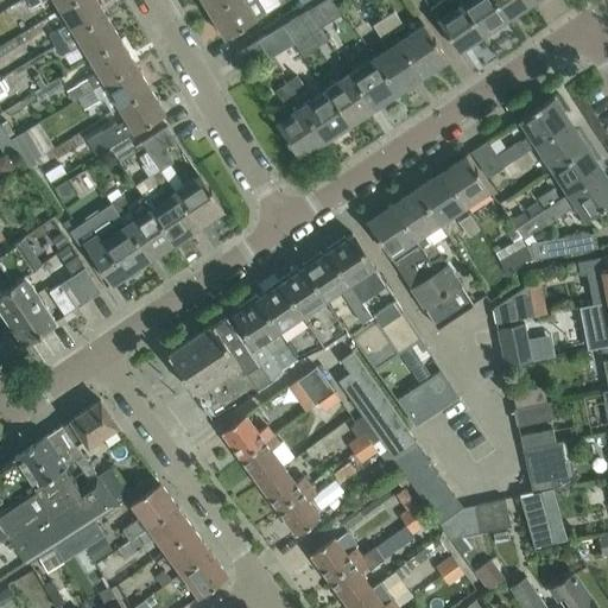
[(75,0),(17,0),(14,1),(21,13),(42,0),(54,0),(59,10),(75,0)]
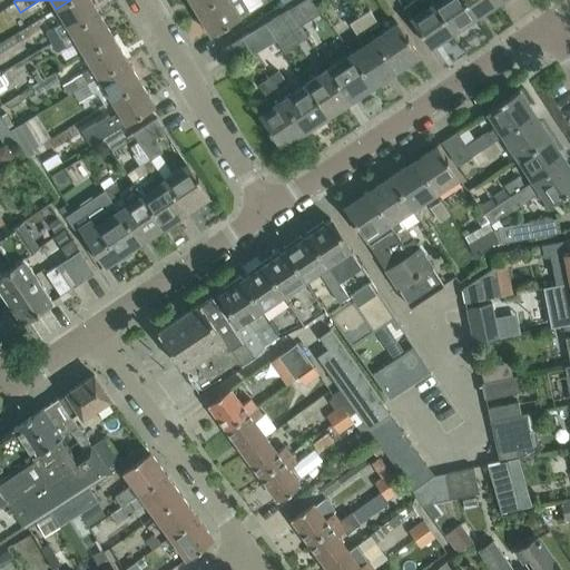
[(99,15),(90,0),(70,0),(56,9),(64,22),(47,32),(52,42),(99,15)]
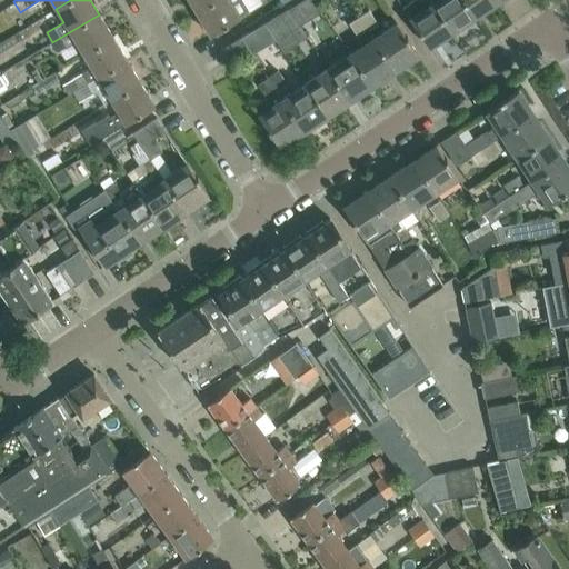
[(189,0),(196,11),(215,0),(189,0)]
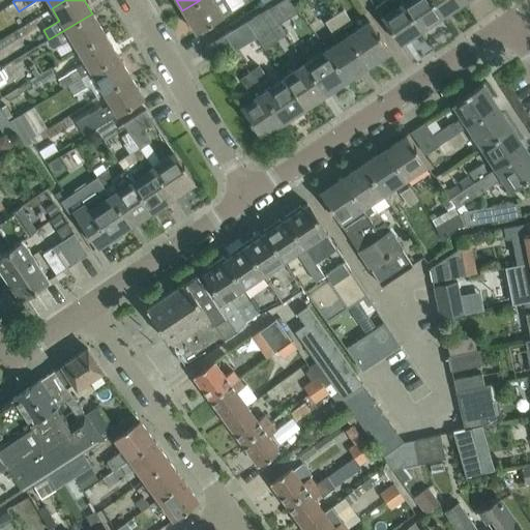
[(200,0),(182,10),(196,32),(223,16),(232,9),(226,0),(200,0)]
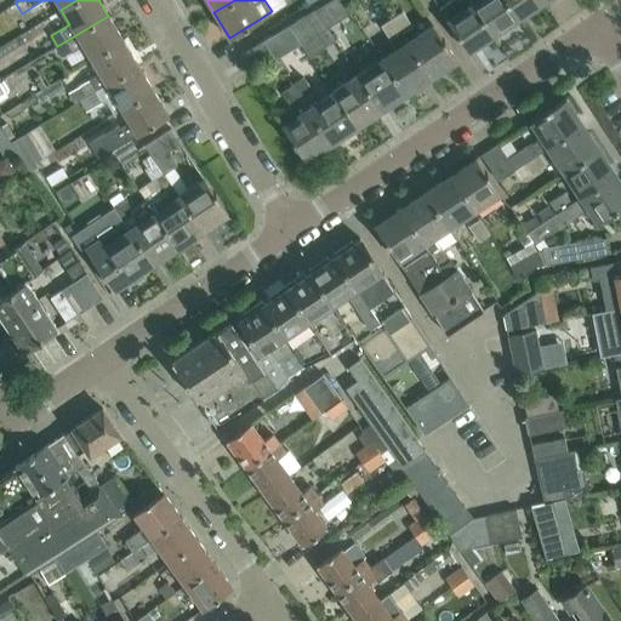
[(494,35),(518,18),(506,0),(476,0),(472,3),(494,35)]
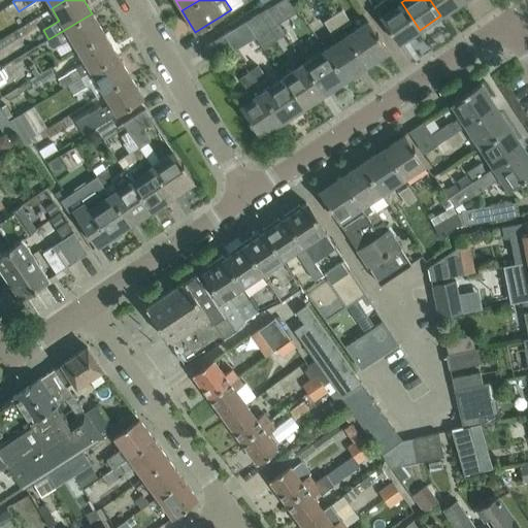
[(462,2),(460,0),(430,0),(440,15),(462,2)]
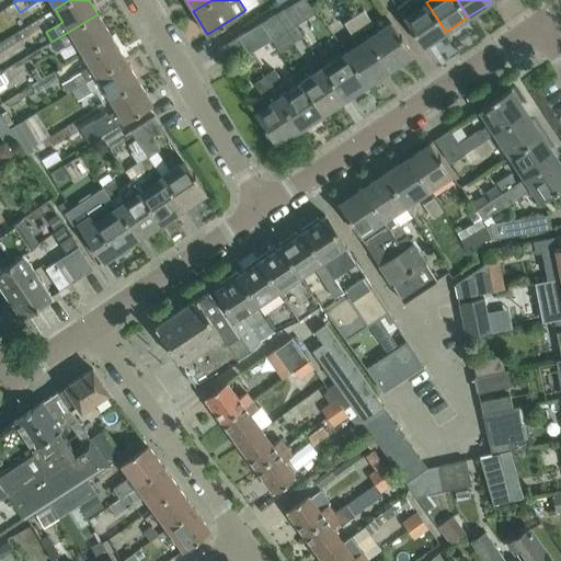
[(293,2),(284,8),(295,24),(302,19),(293,2)]
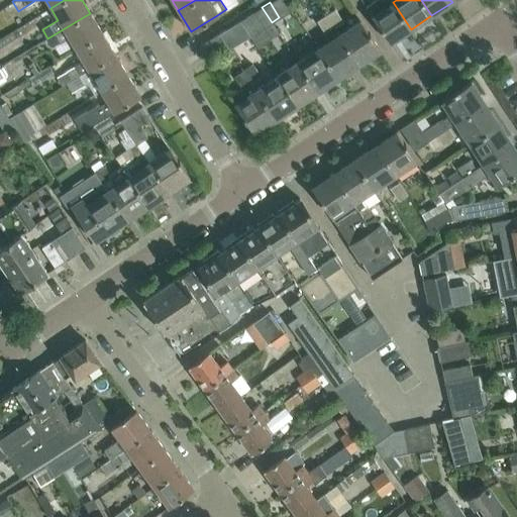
[(390,43),(411,29),(393,2),(372,16),(390,43)]
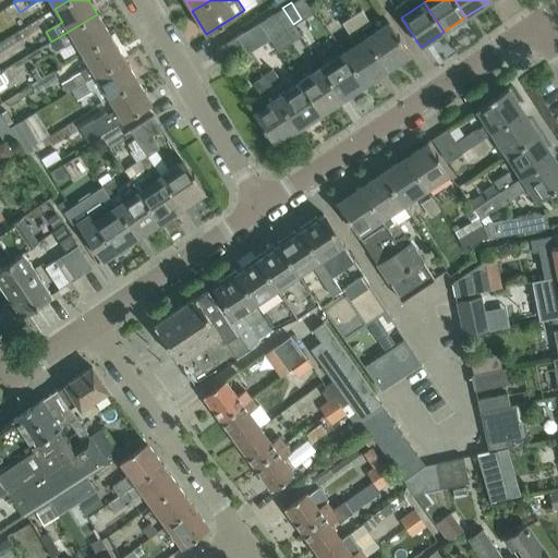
[(293,24),(282,8),(259,22),(269,37),(274,45),(296,29),(293,24)]
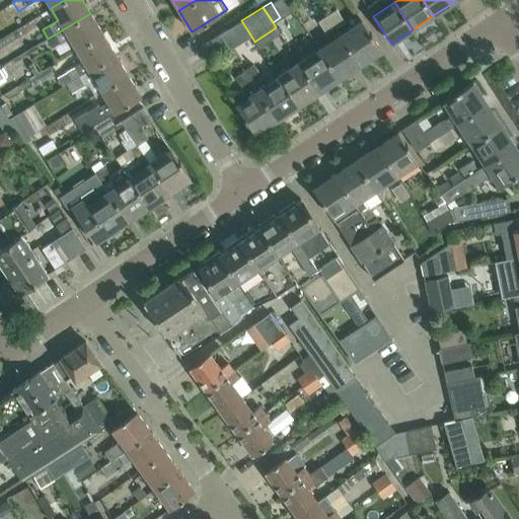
[(338,10),(328,16),(337,27),(346,21),(338,10)]
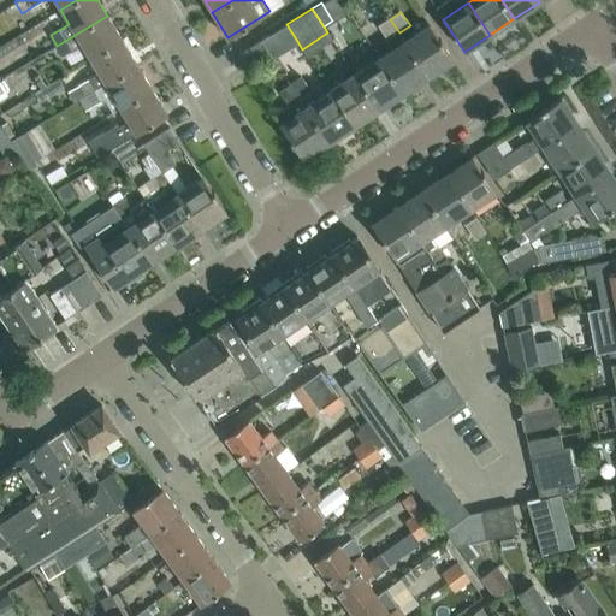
[(123,41),(107,16),(57,46),(64,58),(83,46),(90,59),(123,41)]
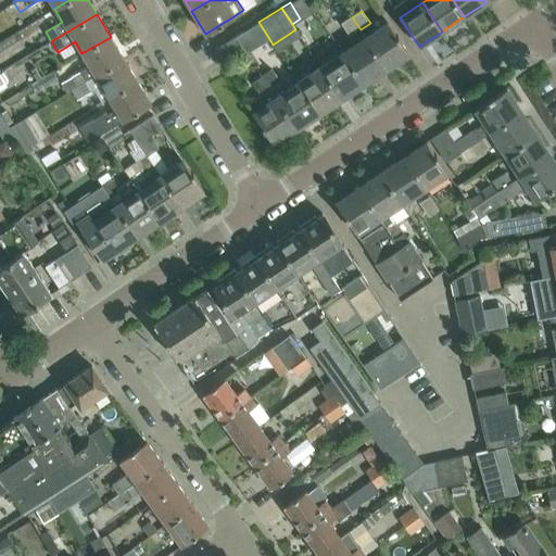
[(361,29),(352,17),(342,24),(350,36),(361,29)]
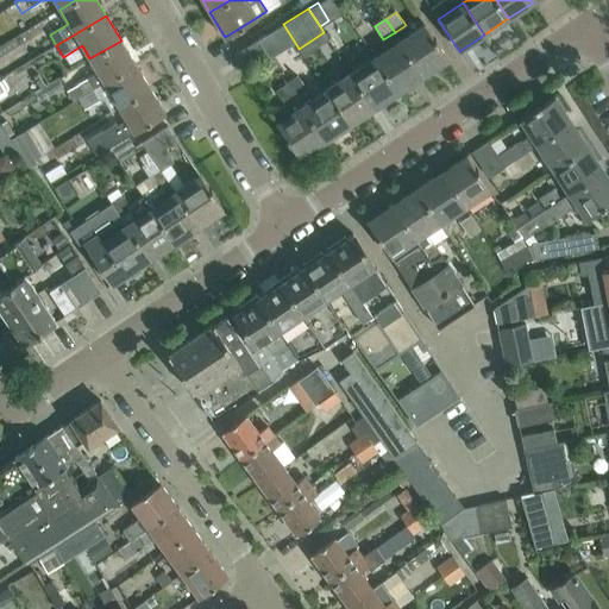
[(268,56),(294,41),(283,24),(258,39),(268,56)]
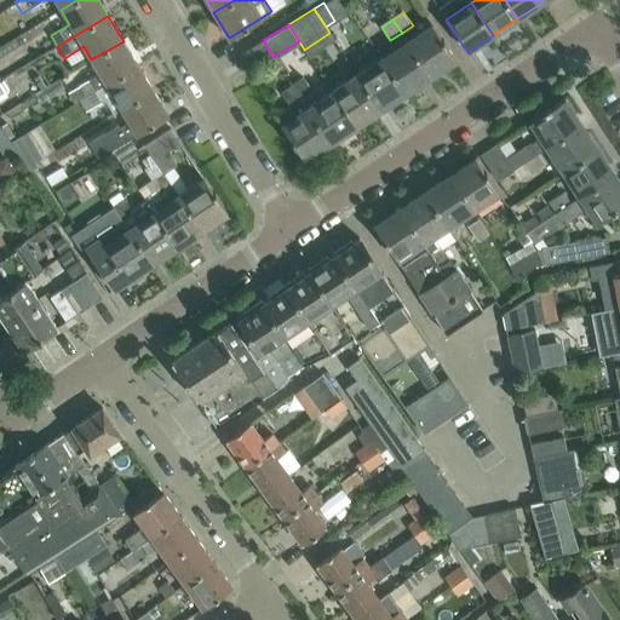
[(432,24),(407,41),(429,73),(436,68),(438,72),(455,59),(432,24)]
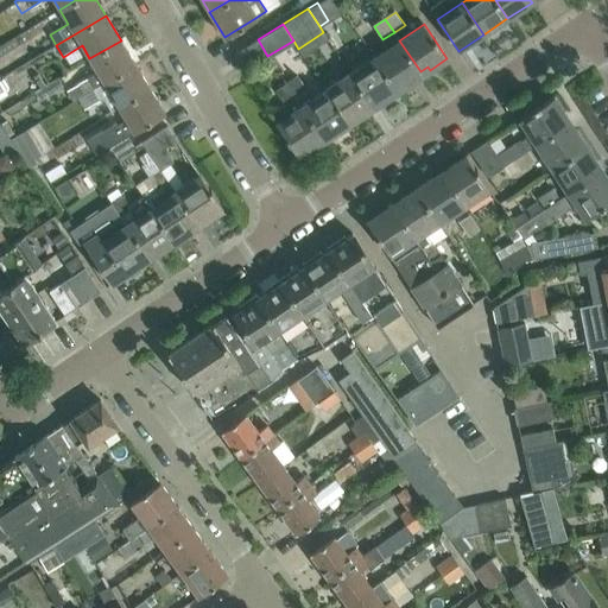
[(234,54),(244,70),(267,56),(258,39),(234,54)]
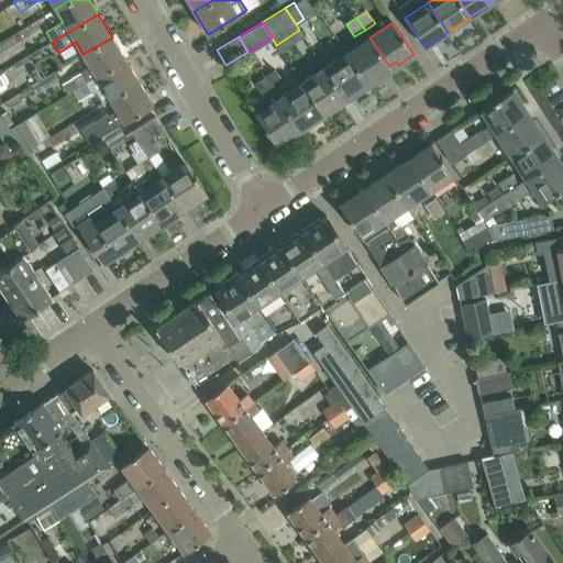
[(125,59),(112,37),(83,54),(90,67),(63,84),(68,92),(72,90),(125,59)]
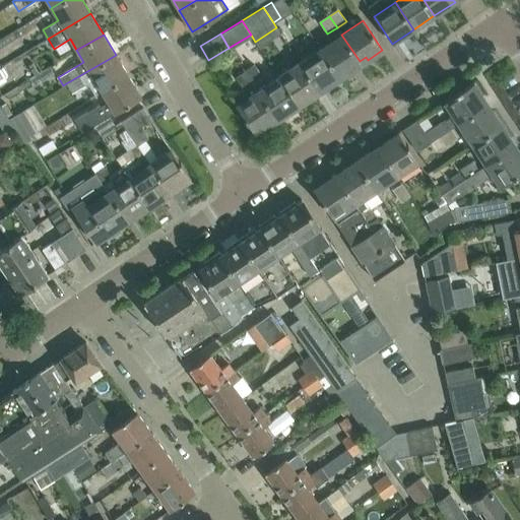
[(351,66),(360,61),(341,35),(320,49),(339,78),(353,69),(351,66)]
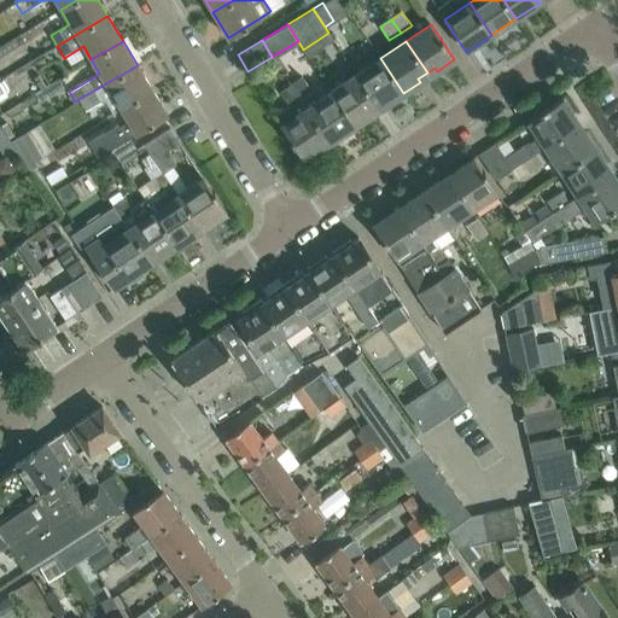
[(403,93),(380,58),(355,74),(377,106),(385,101),(388,104),(403,93)]
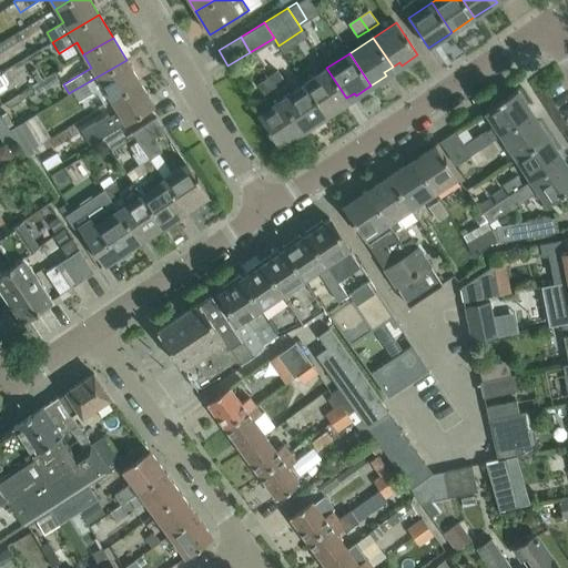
[(141,83),(127,60),(72,91),(79,102),(97,91),(103,103),(111,100),(141,83)]
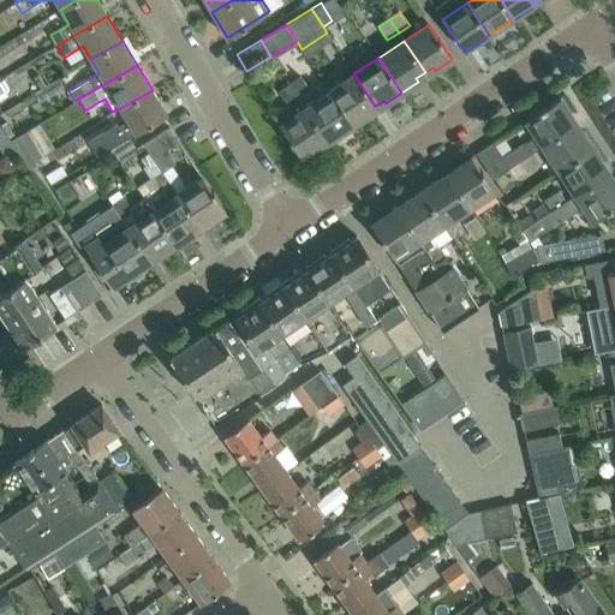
[(21,71),(5,77),(11,91),(27,87),(21,71)]
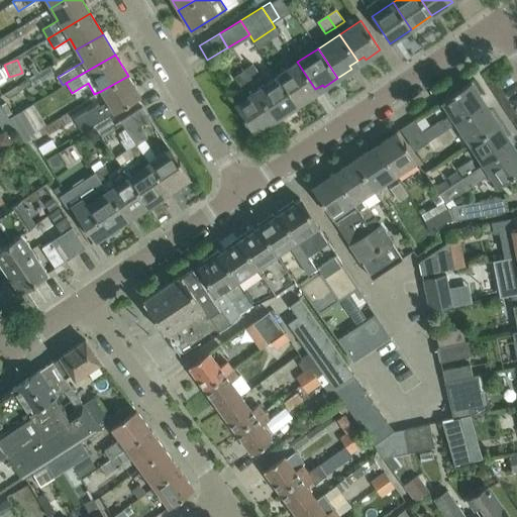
[(308,94),(315,89),(297,62),(278,75),(297,105),(310,96),(308,94)]
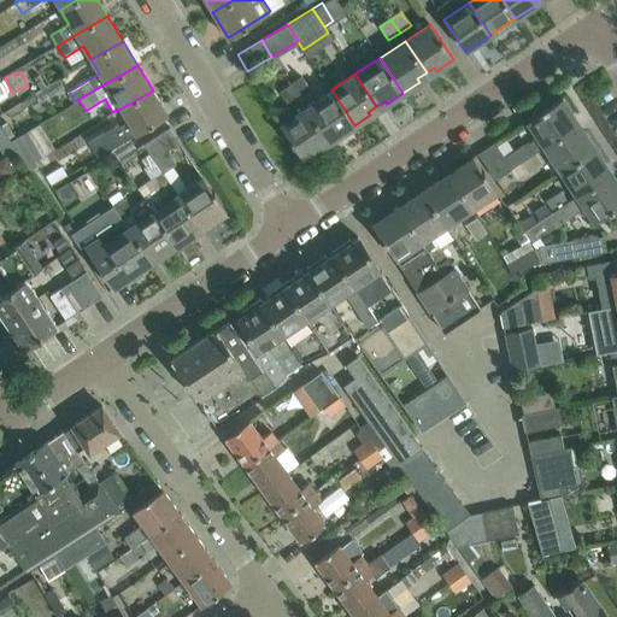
[(292,84),(299,97),(310,89),(303,78),(292,84)]
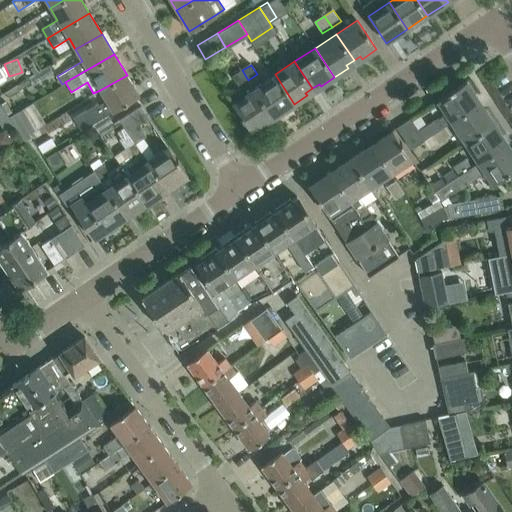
[(264,120),(271,115),(253,89),(248,80),(242,70),(233,76),(240,88),(228,95),(232,103),(252,132),(266,123),(264,120)]
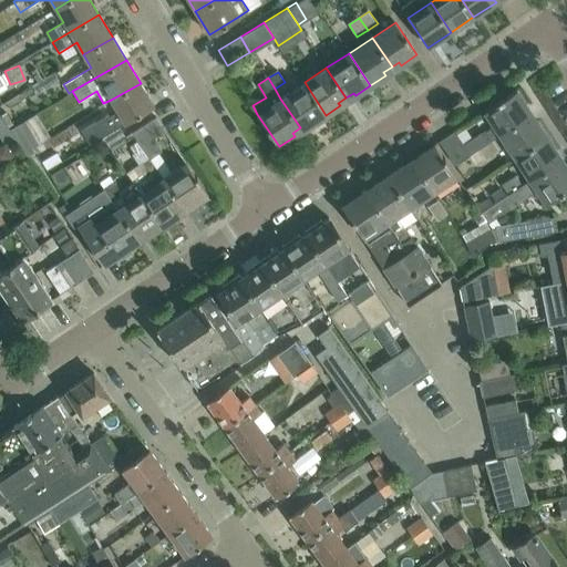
[(310,125),(326,115),(305,82),(280,99),(300,127),(308,123),(310,125)]
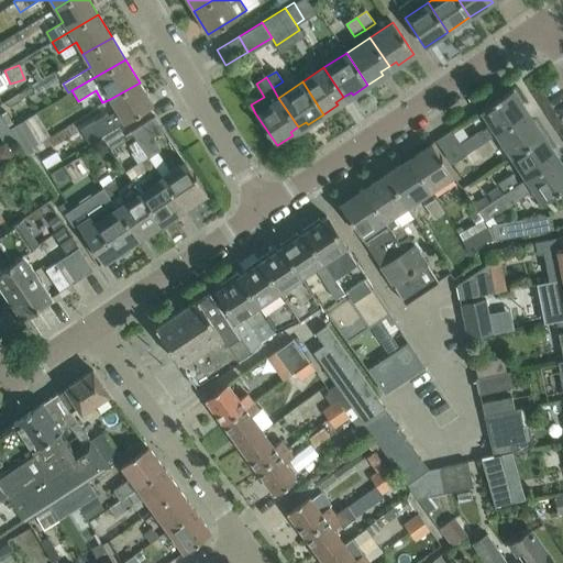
[(153,105),(140,83),(110,99),(123,122),(153,105)]
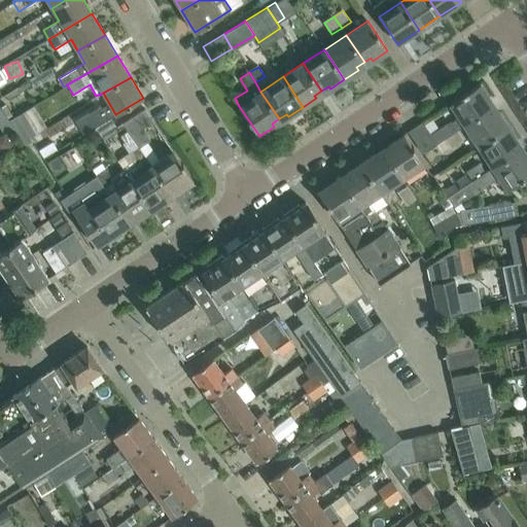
[(457,130),(464,125),(491,107),(487,100),(489,98),(480,83),(466,92),(466,91),(462,94),(462,95),(450,103),(458,116),(451,121),(457,130)]
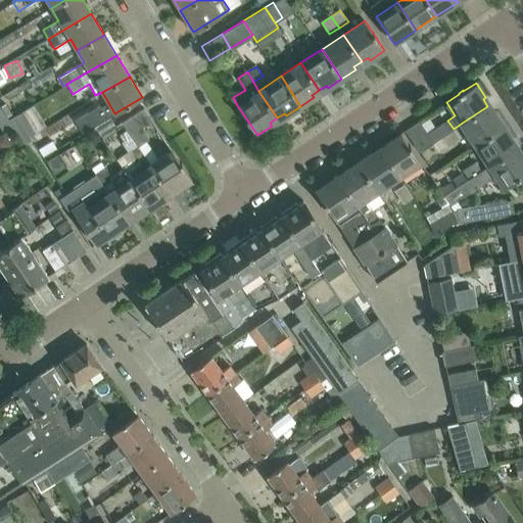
[(5,103),(1,107),(7,117),(12,114),(5,103)]
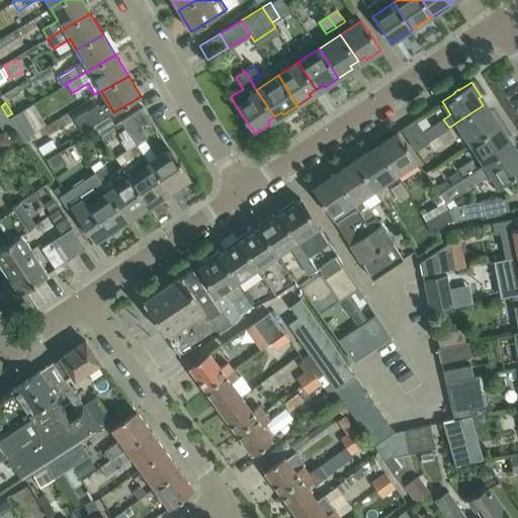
[(488,112),(483,105),(456,122),(469,144),(500,123),(491,110),(488,112)]
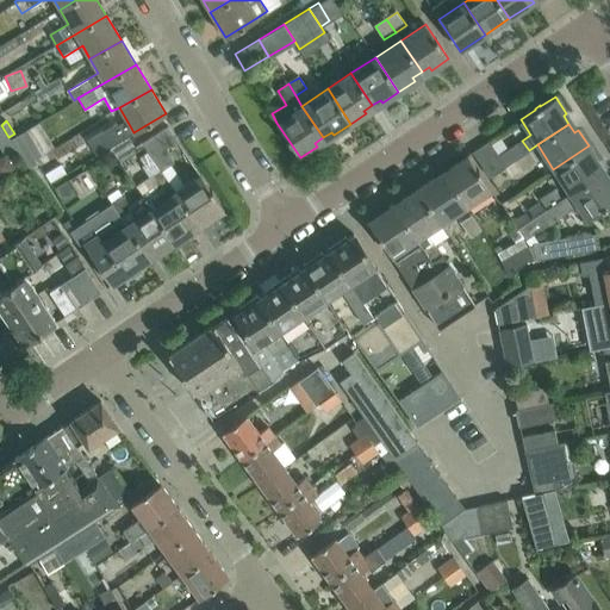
[(165,148),(176,139),(167,125),(142,142),(161,170),(173,162),(165,148)]
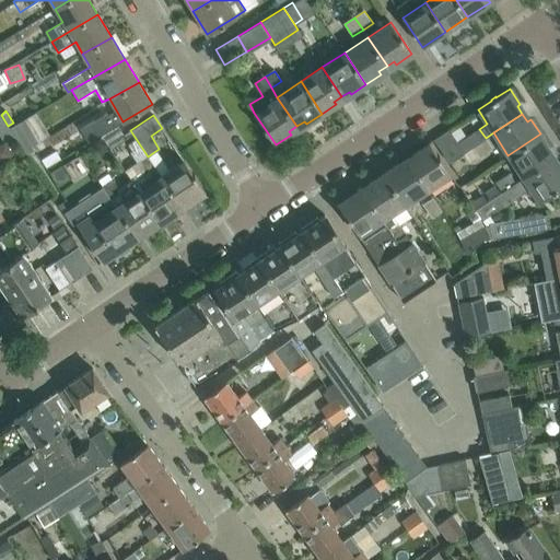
[(24,119),(10,129),(15,137),(27,154),(35,150),(33,146),(39,141),(24,119)]
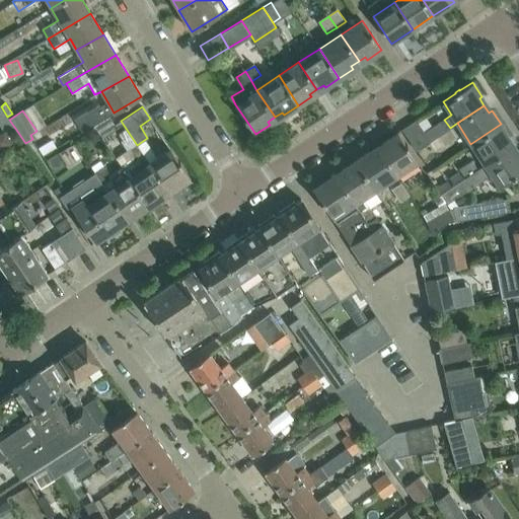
[(450,128),(444,120),(444,119),(424,132),(416,120),(401,129),(416,150),(438,136),(450,128)]
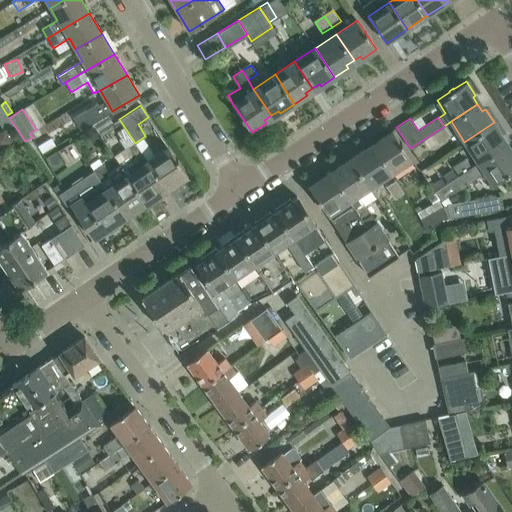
[(503,136),(494,122),(464,142),(478,162),(505,145),(500,138),(503,136)]
